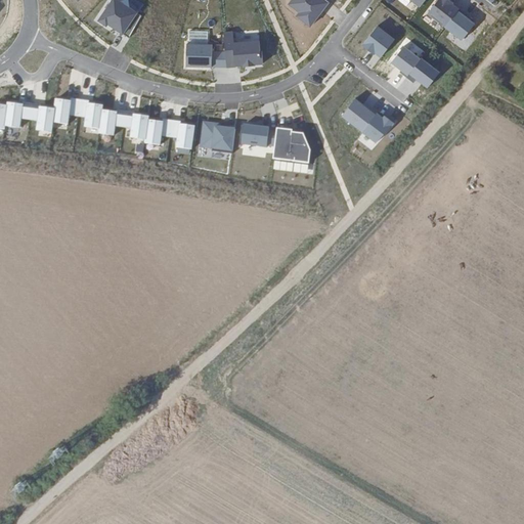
[(108,25),(123,34),(136,13),(119,0),(112,0),(97,22),(106,28),(108,25)]
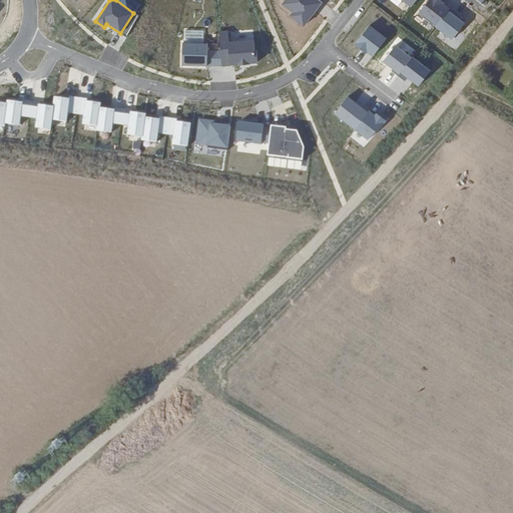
[(291,18),(305,27),(322,2),(319,0),(286,0),(283,4),(293,13),(291,18)]
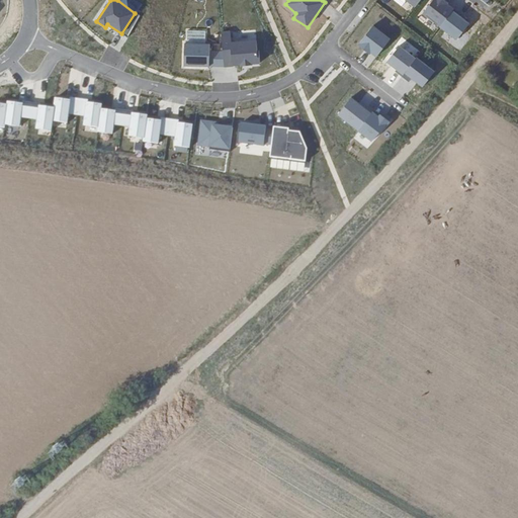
[(459,14),(453,9),(438,27),(455,40),(468,24),(457,16),(459,14)]
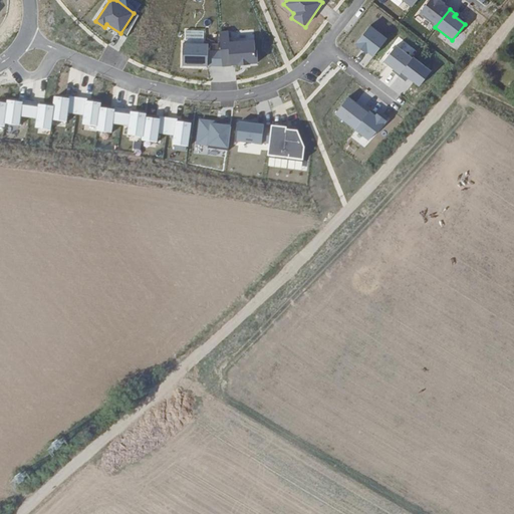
[(372,57),(388,39),(370,25),(355,43),(372,57)]
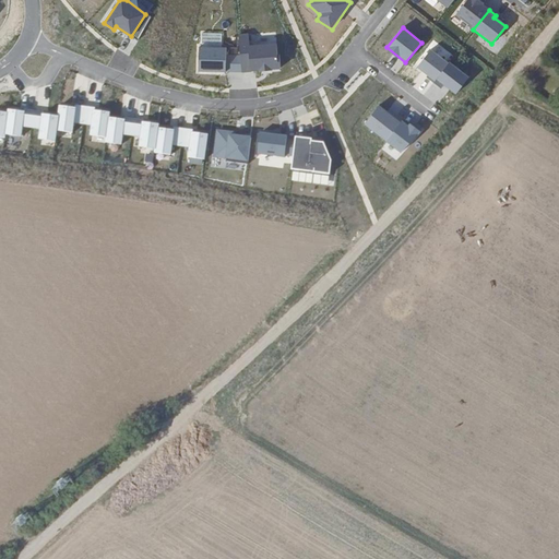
[(199,45),(198,71),(227,72),(227,56),(228,46),(221,46),(221,34),(203,34),(202,46),(199,45)]
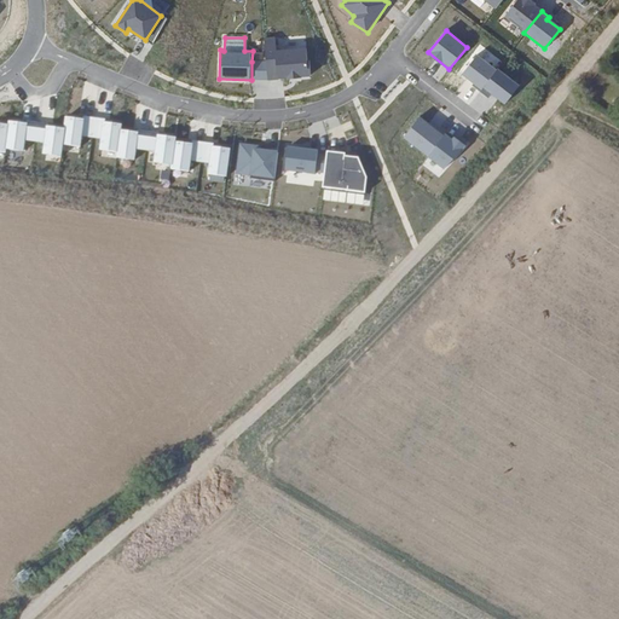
[(264,50),(267,79),(312,76),(307,46),(264,50)]
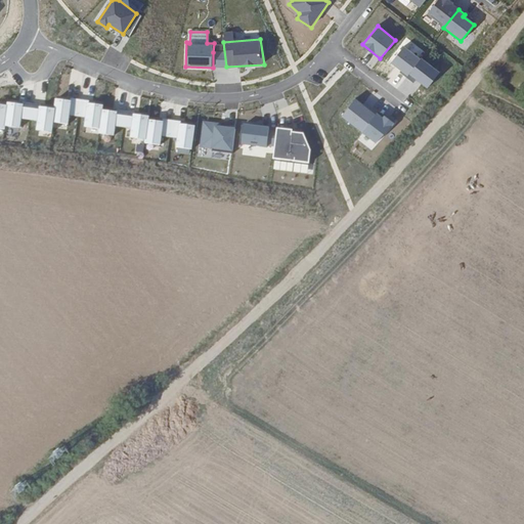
[(419,59),(402,46),(390,62),(400,71),(398,73),(405,78),(419,59)]
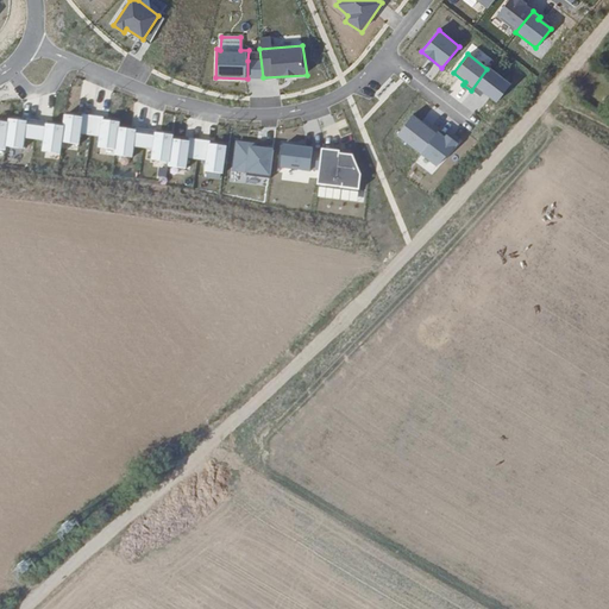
[(248,61),(248,79),(263,77),(261,61),(248,61)]
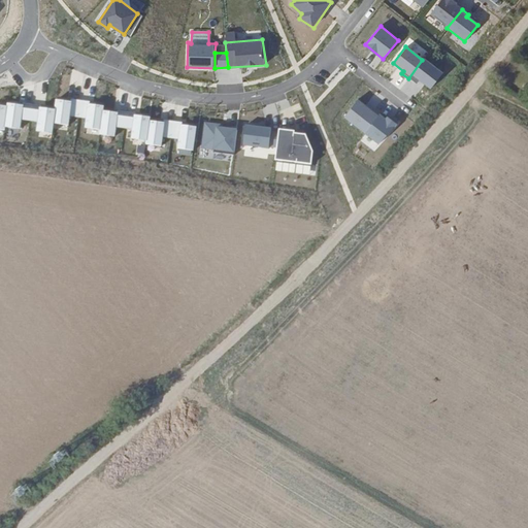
[(423,59),(422,60),(408,78),(415,84),(418,79),(429,89),(441,73),(423,59)]
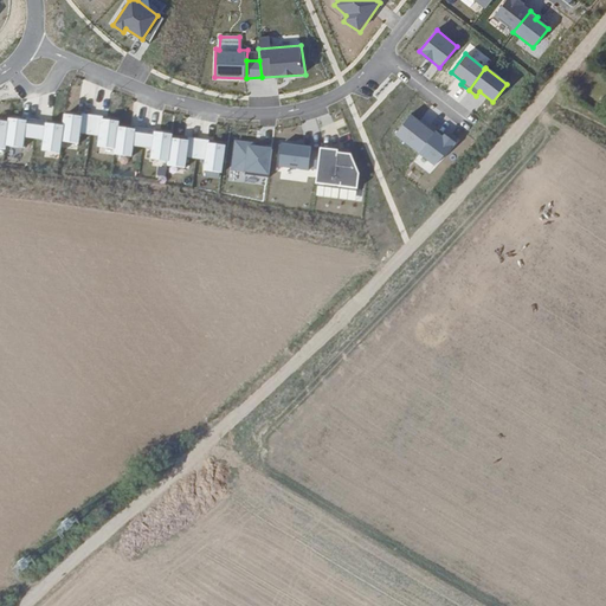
[(578,95),(569,104),(580,111),(587,101),(578,95)]
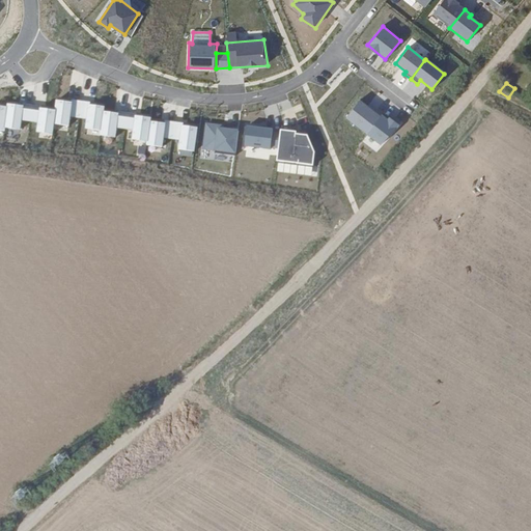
[(116,99),(118,90),(102,87),(101,95),(116,99)]
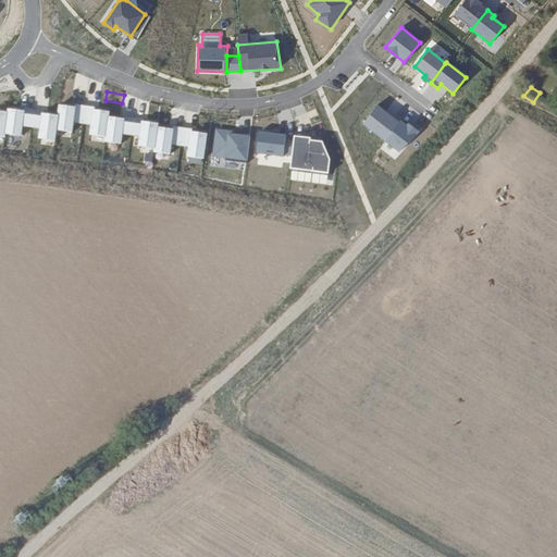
[(384,111),(376,104),(362,123),(384,140),(399,120),(392,114),(391,116),(384,111)]
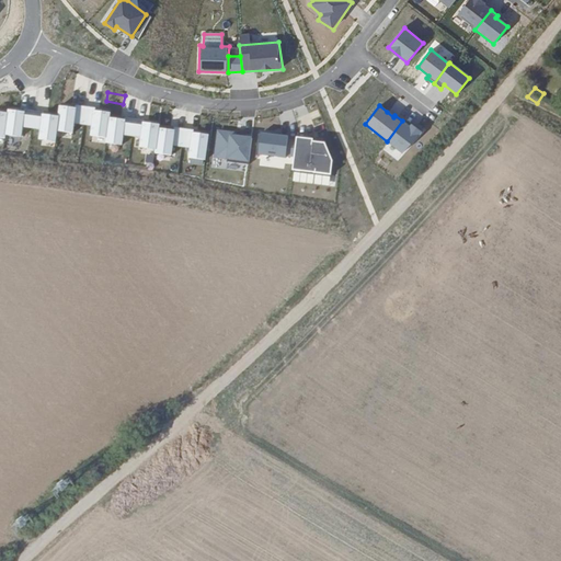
[(59,106),(57,117),(56,133),(70,135),(71,124),(73,109),(59,106)]
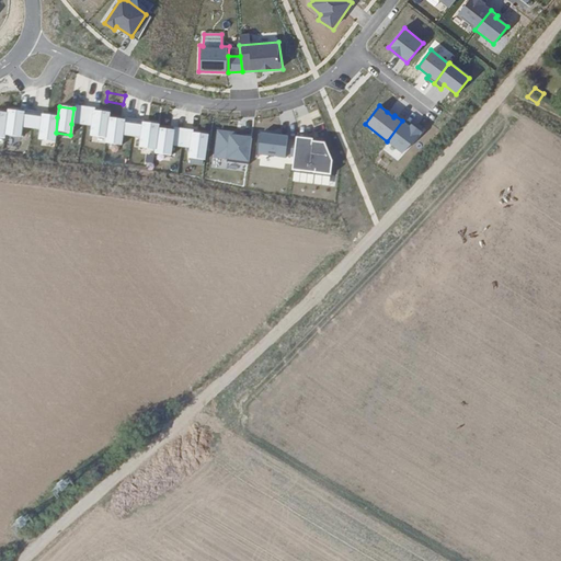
[(75,106),(73,109),(71,124),(82,126),(84,107),(75,106)]
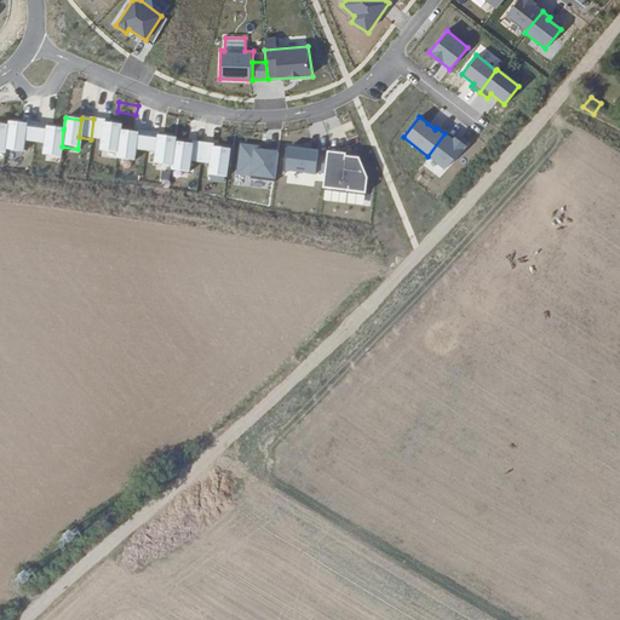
[(104,120),(93,119),(91,139),(102,141),(104,124),(104,120)]
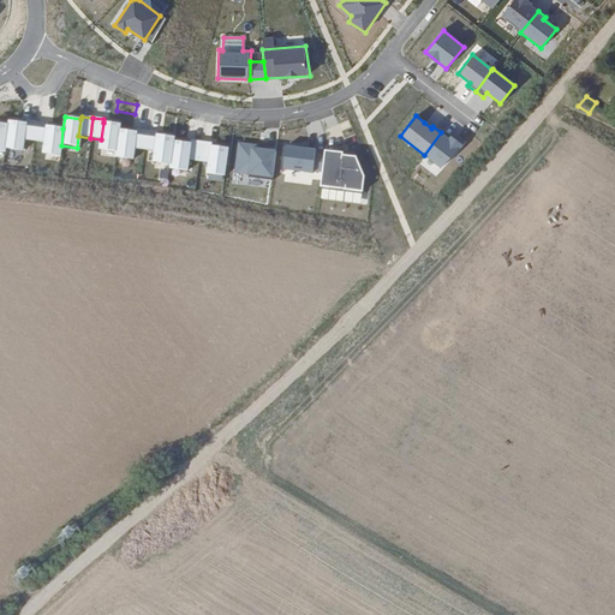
[(34,142),(36,123),(25,120),(25,124),(23,141),(34,142)]
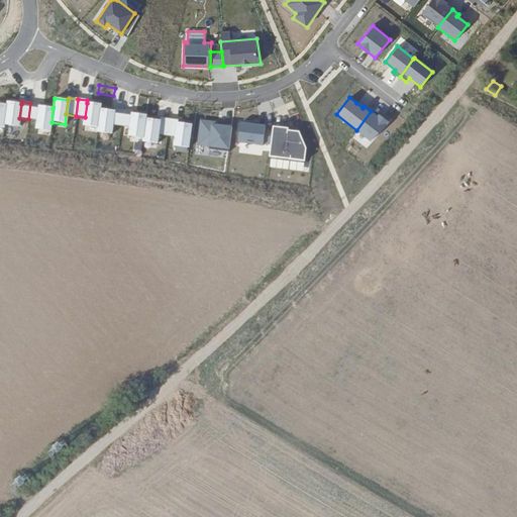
[(7,102),(6,105),(4,125),(18,127),(19,118),(21,104),(7,102)]
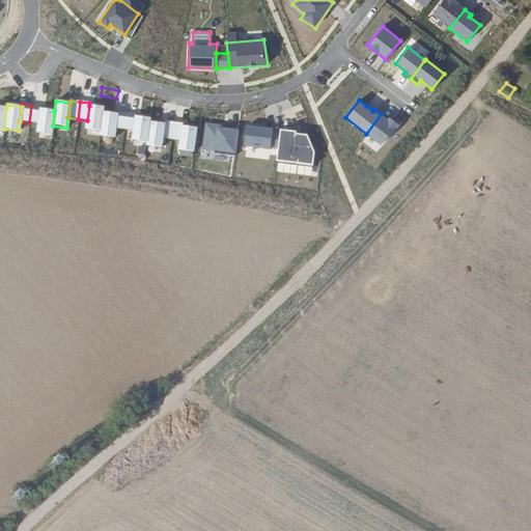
[(40,107),(31,106),(29,122),(38,123),(39,109),(40,107)]
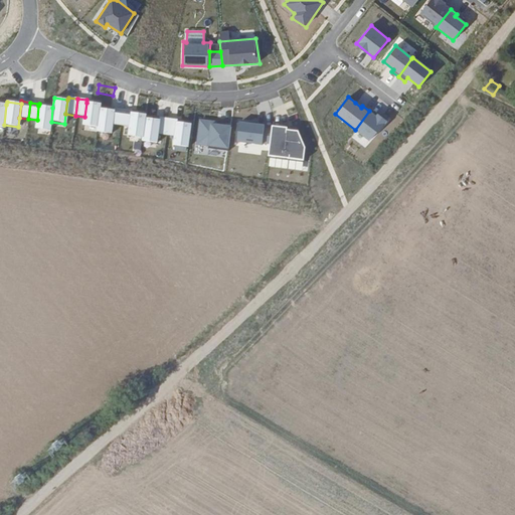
[(100,104),(87,103),(84,117),(82,126),(97,128),(100,109),(100,104)]
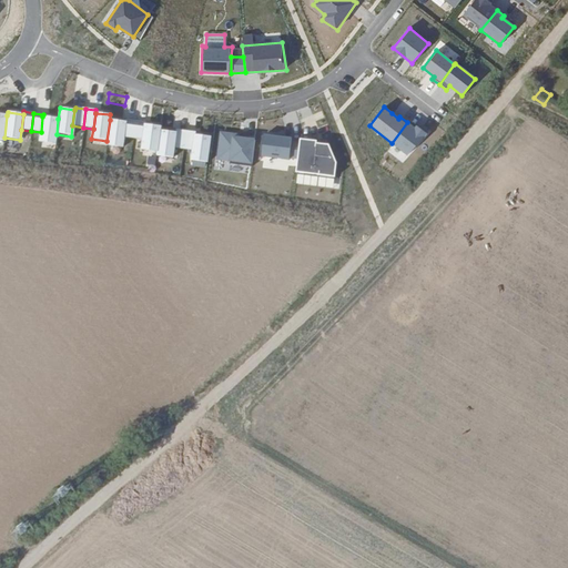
[(42,117),(41,132),(39,143),(54,145),(57,134),(58,119),(42,117)]
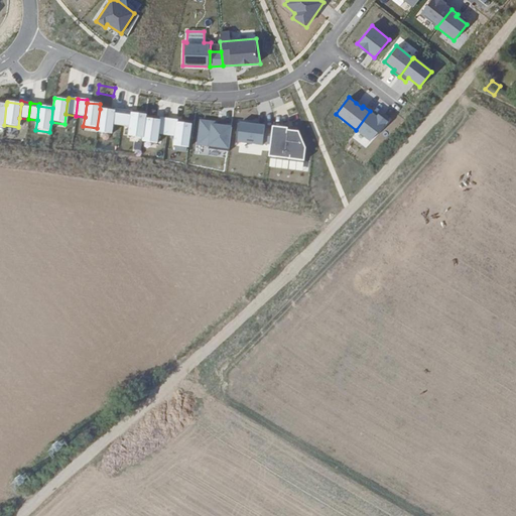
[(113,111),(100,109),(97,128),(96,132),(110,134),(111,125),(113,111)]
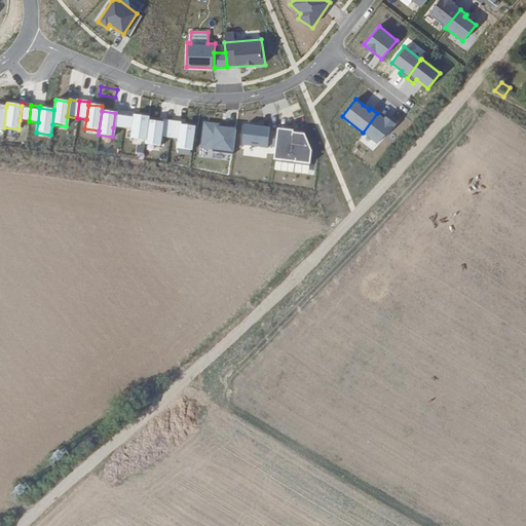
[(115,111),(115,113),(113,127),(122,128),(125,112),(115,111)]
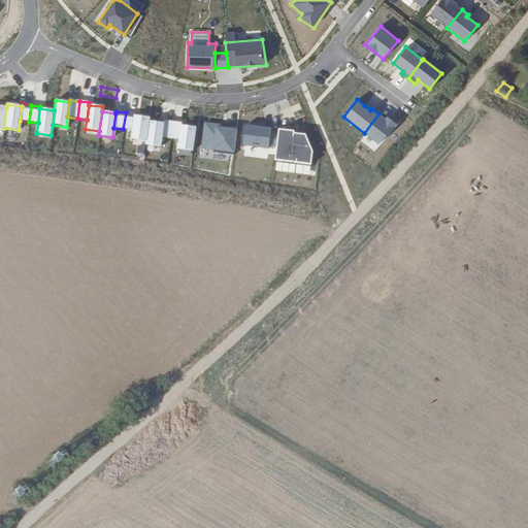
[(134,113),(126,112),(123,129),(132,130),(134,117),(134,113)]
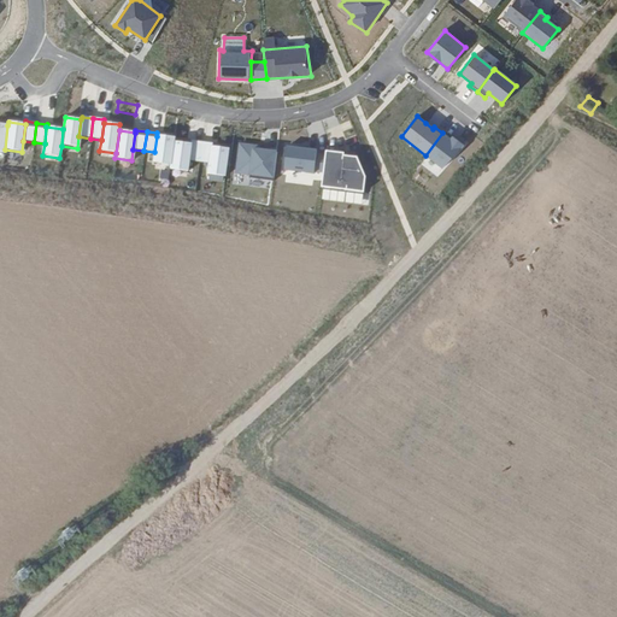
[(174,137),(157,136),(154,152),(153,164),(170,165),(174,142),(174,137)]
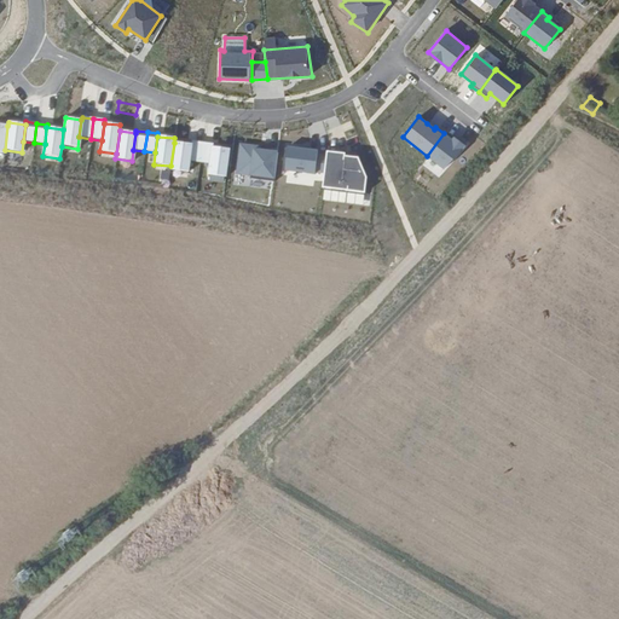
[(213,137),(213,146),(230,148),(231,138),(213,137)]
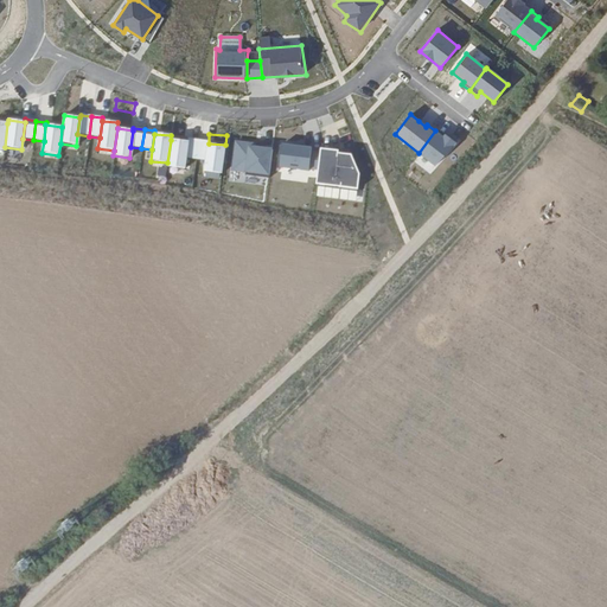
[(187,139),(186,141),(184,159),(196,160),(198,140),(187,139)]
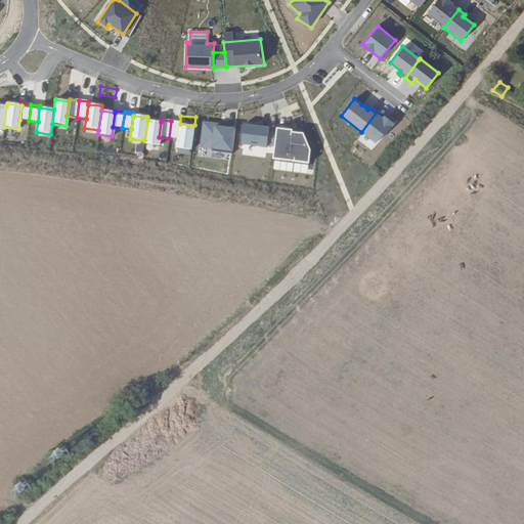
[(161,122),(147,121),(144,140),(144,144),(158,146),(159,137),(161,122)]
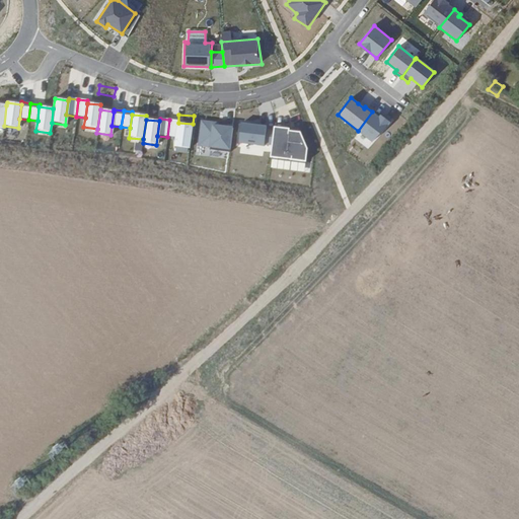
[(178,121),(169,120),(167,137),(175,138),(177,124),(178,121)]
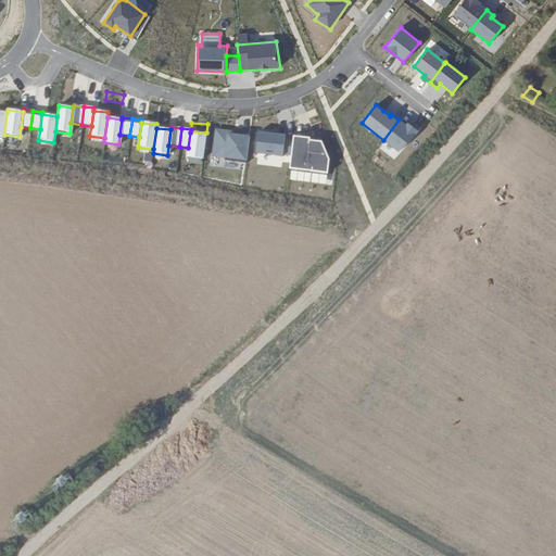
[(228,133),(215,130),(212,156),(225,158),(225,161),(245,164),(249,138),(232,136),(231,139),(227,138),(228,133)]
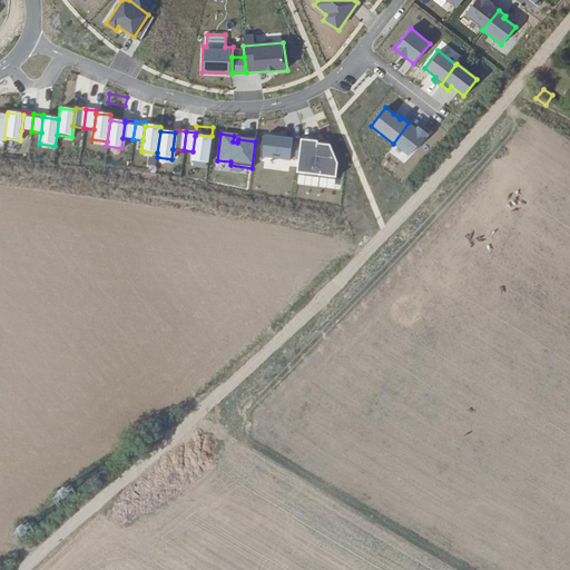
[(210,138),(195,136),(193,151),(192,161),(207,164),(210,138)]
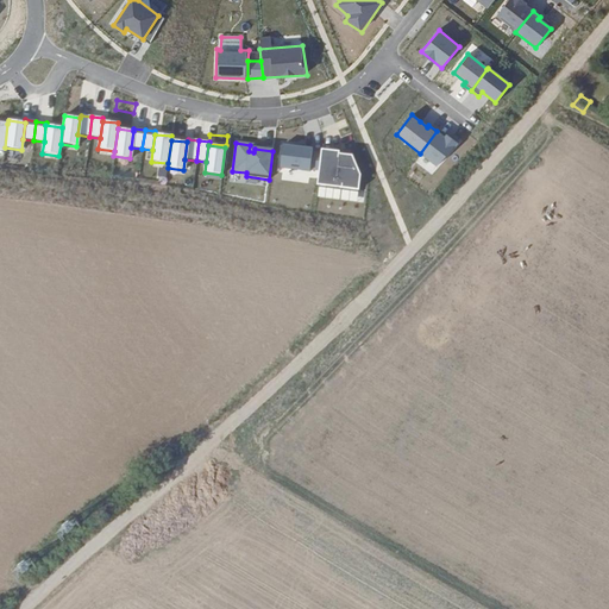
[(318,184),(357,188),(359,152),(320,150),(318,184)]
